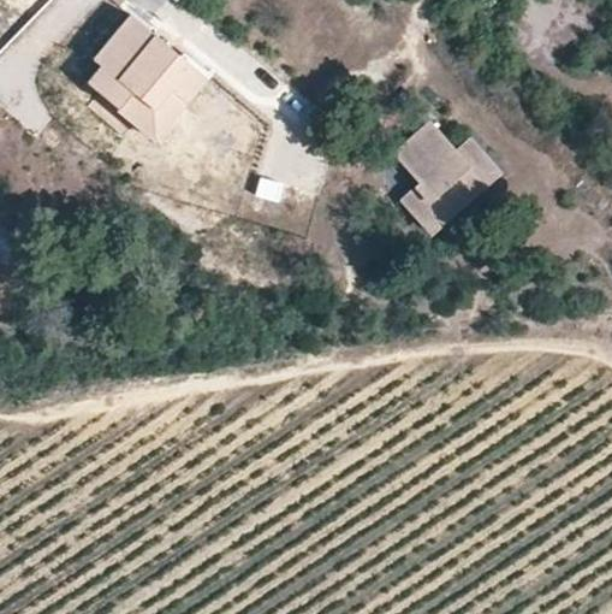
[(114,108),(129,93),(150,107),(165,90),(179,104),(201,77),(129,16),(91,59),(99,66),(85,83),(114,108)]
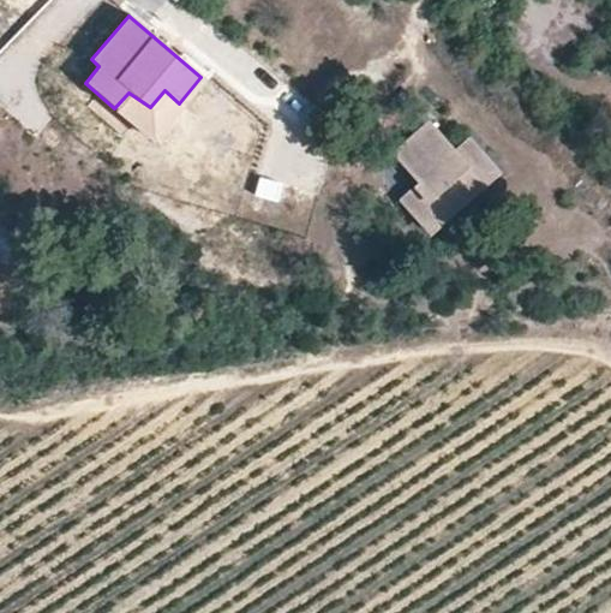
[(179,103),(165,90),(150,107),(129,93),(114,108),(150,138),(179,103)]
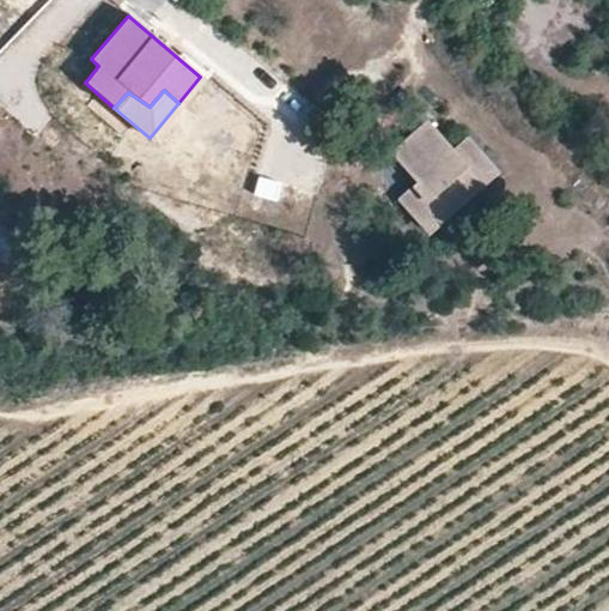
[(457,158),(431,128),(396,158),(422,187),(403,204),(430,235),(499,176),(472,145),(457,158)]
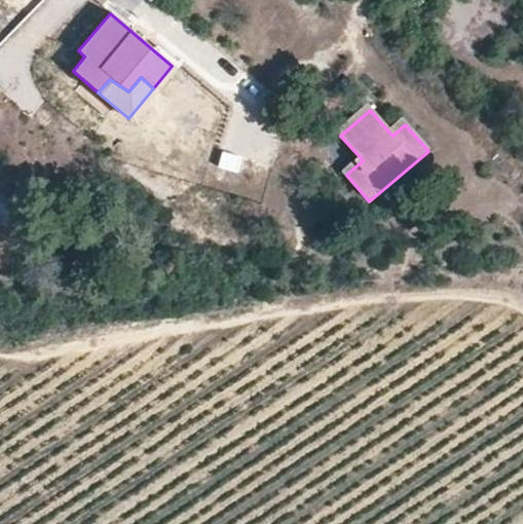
[(0,197),(20,216),(48,186),(0,140),(0,197)]
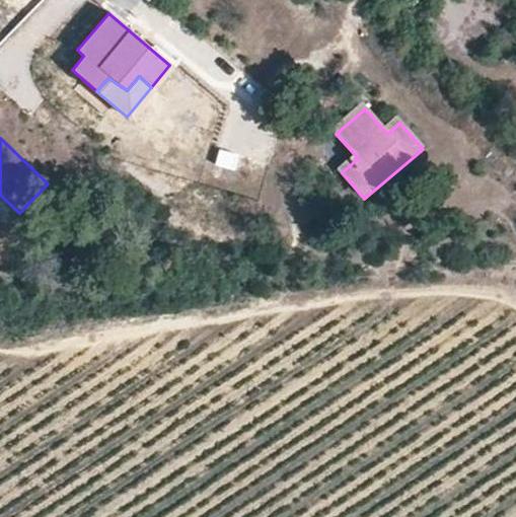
[(194,157),(202,160),(206,150),(198,147),(194,157)]
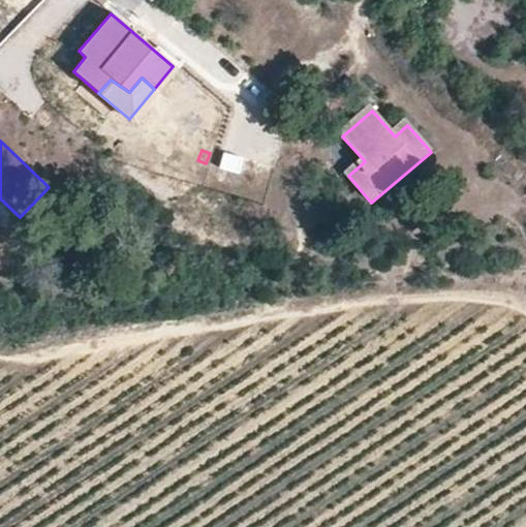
All buildings are outlined.
